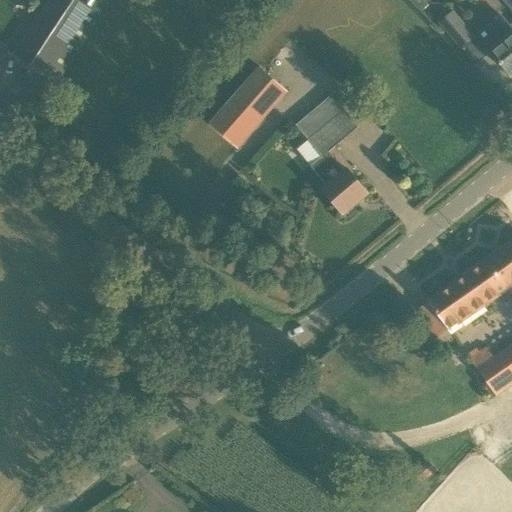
[(94,0),(89,9),(75,0),(47,0),(12,53),(56,82),(99,16),(97,14),(105,3),(100,0),(94,0)]
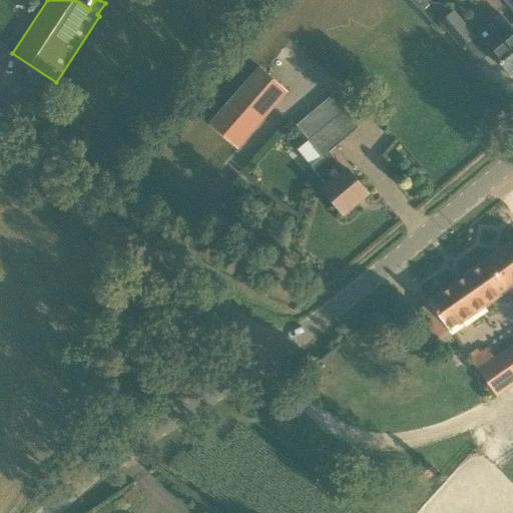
[(441,23),(462,48),(474,37),(454,13),(441,23)]
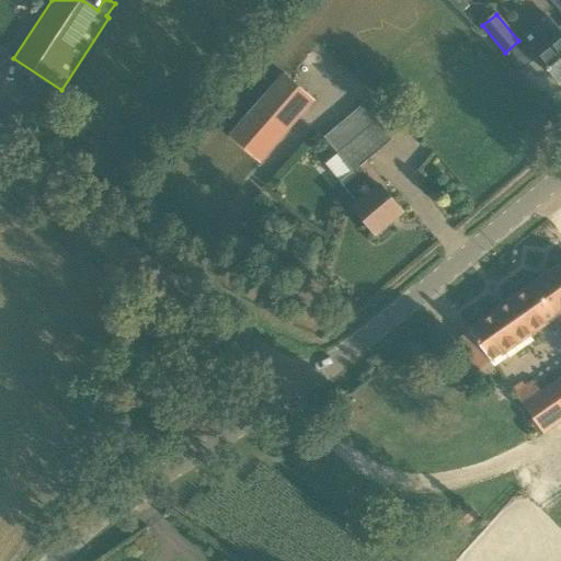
[(551,45),(538,56),(560,83),(560,81),(560,32),(548,16),(536,26),(551,45)]
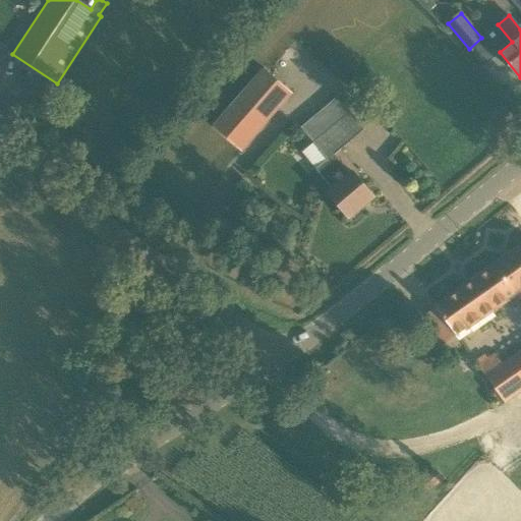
[(264,67),(213,125),(242,152),(293,93),(264,67)]
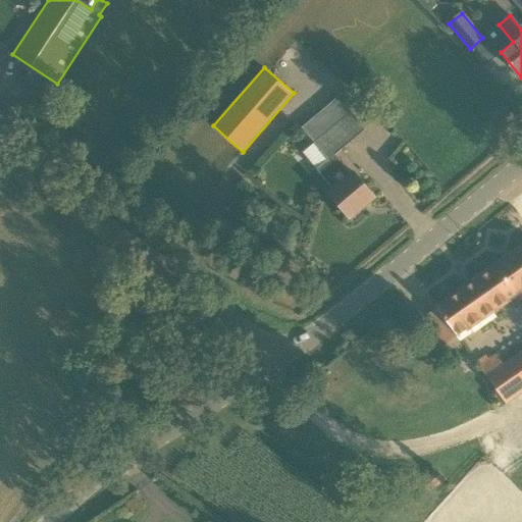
[(337,96),(322,108),(300,126),(326,160),(316,168),(334,190),(329,194),(350,218),(365,206),(363,203),(367,200),(369,203),(375,198),(356,173),(358,172),(340,151),(365,129),(337,96)]
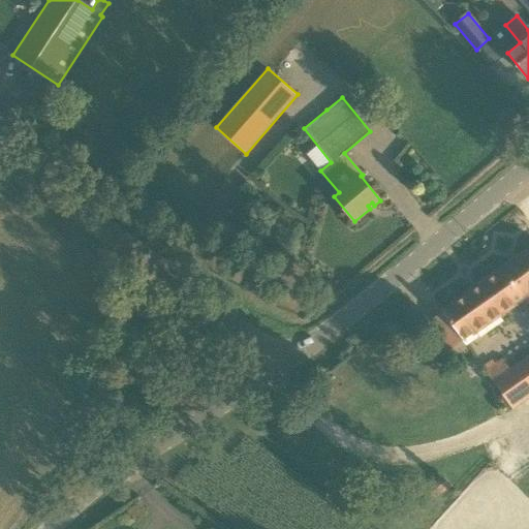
[(528,251),(423,327),(443,355),(528,293),(528,251)]
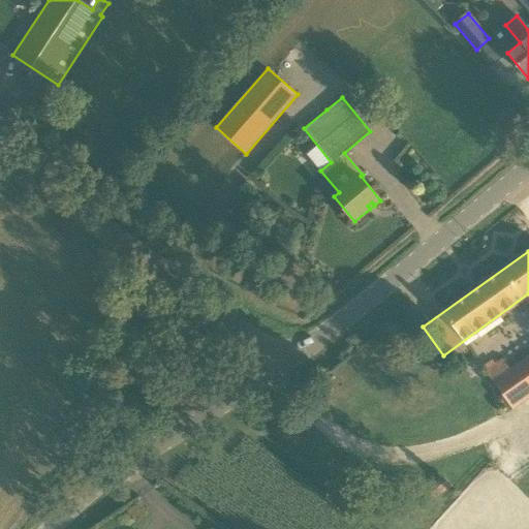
[(514,408),(528,397),(528,356),(511,369),(504,359),(487,371),(494,381),(514,408)]
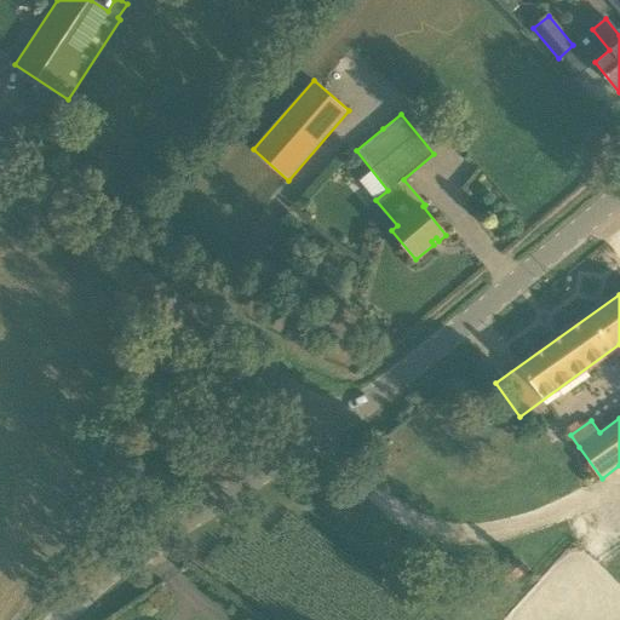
[(517,558),(501,572),(510,583),(527,570),(517,558)]
